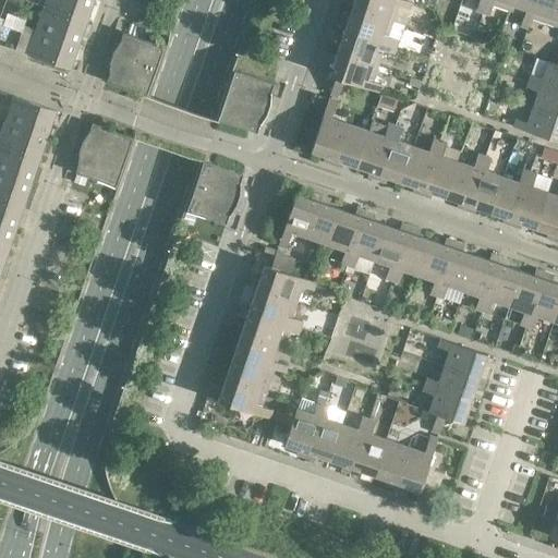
[(94,0),(46,0),(45,7),(87,21),(94,0)]
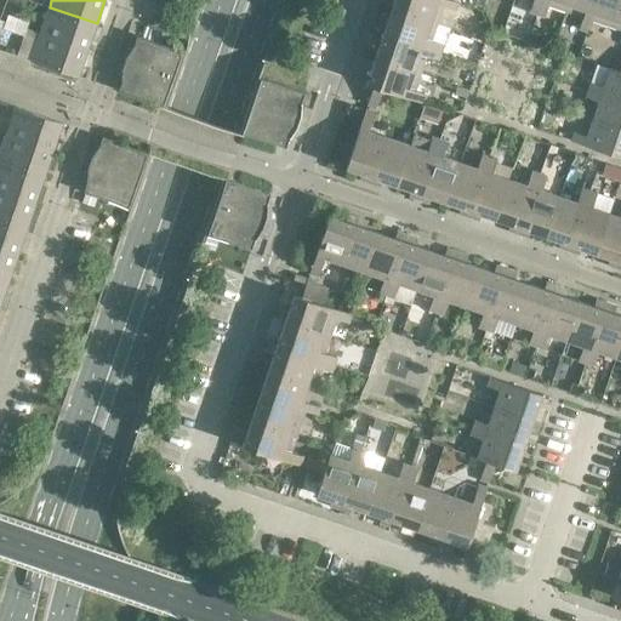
[(459,4),(451,1),(449,0),(394,0),(393,7),(443,26),(449,9),(456,11),(459,4)]
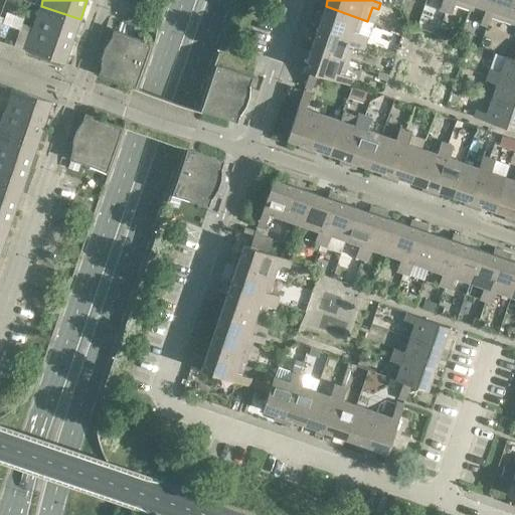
[(449,0),(441,0),(443,0),(440,10),(446,12),(449,0)]
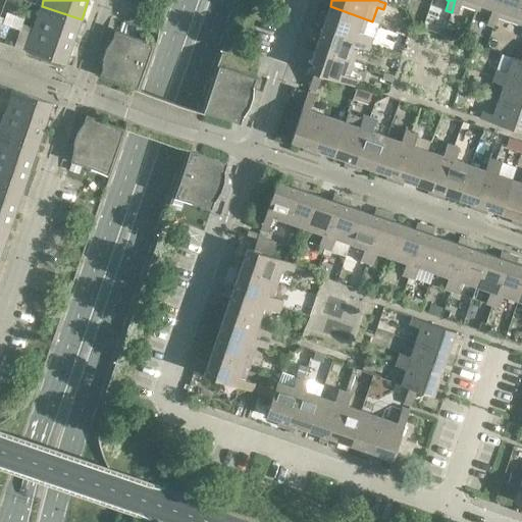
[(478,0),(455,0),(452,12),(458,14),(461,5),(475,9),(478,0)]
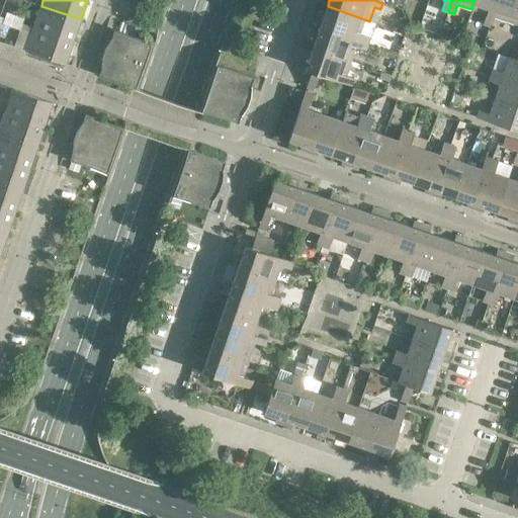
[(498,0),(475,0),(471,9),(487,14),(483,24),(490,26),(493,17),(498,0)]
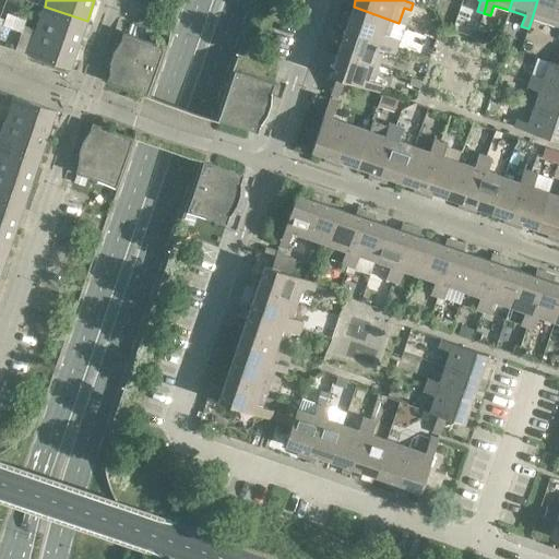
[(558,12),(558,0),(537,0),(532,19),(555,26),(558,12)]
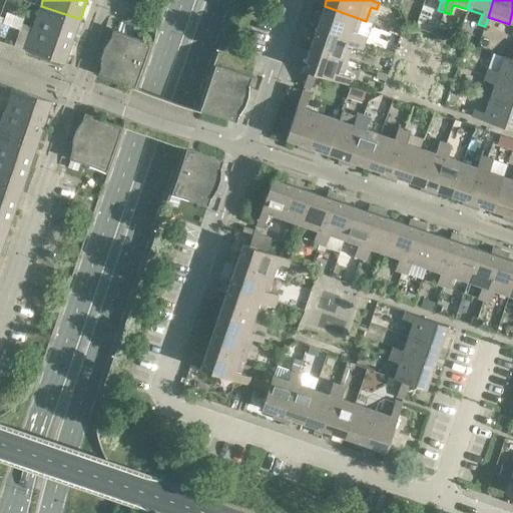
[(80,19),(41,6),(33,28),(72,41),(80,19)]
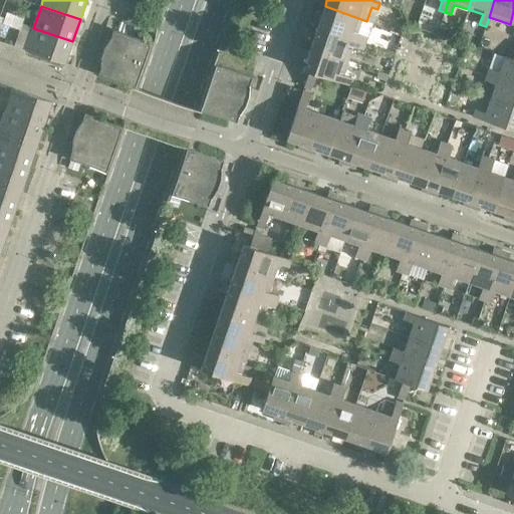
[(366,21),(325,6),(317,27),(365,43),(367,37),(361,35),(366,21)]
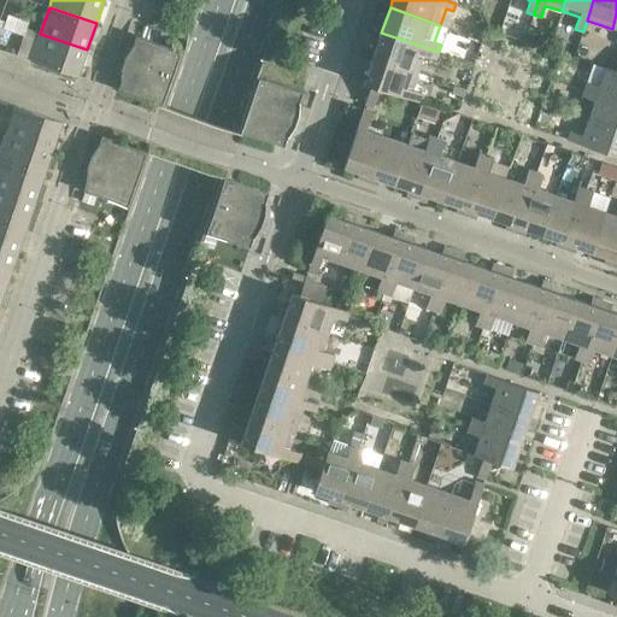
[(4,29),(13,33),(18,18),(9,15),(4,29)]
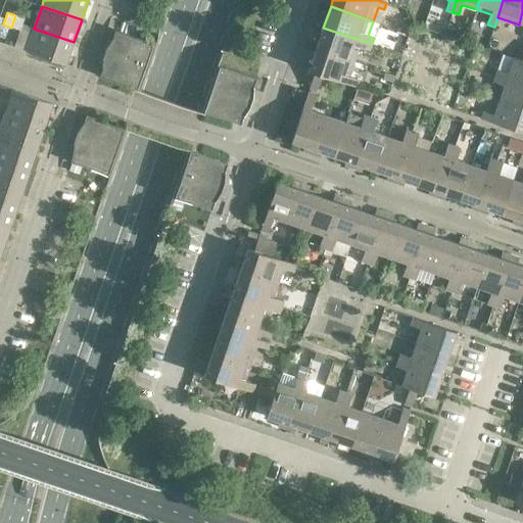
[(25,18),(15,15),(11,28),(20,31),(25,18)]
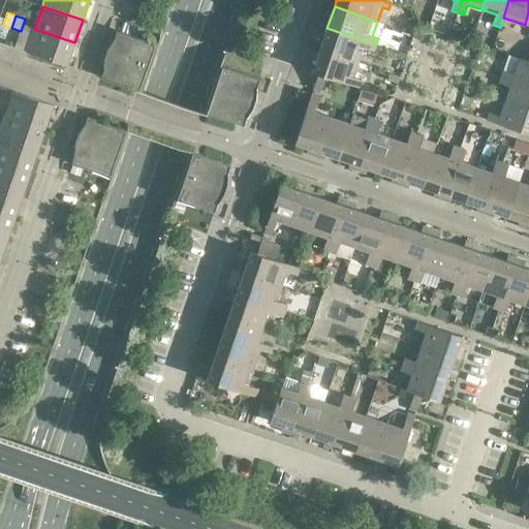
[(376,44),(327,28),(319,50),(363,64),(368,50),(374,52),(376,44)]
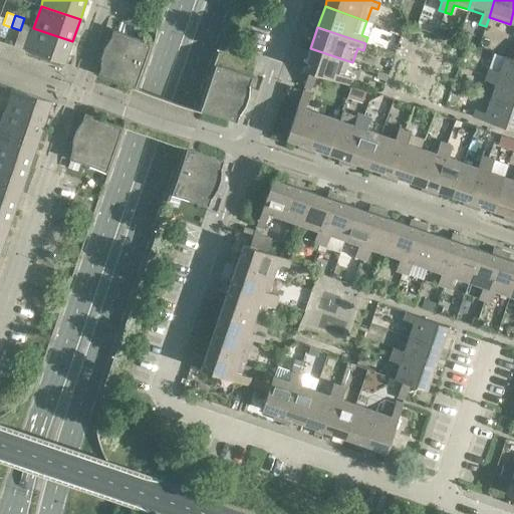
[(72,41),(33,28),(25,50),(65,64),(72,41)]
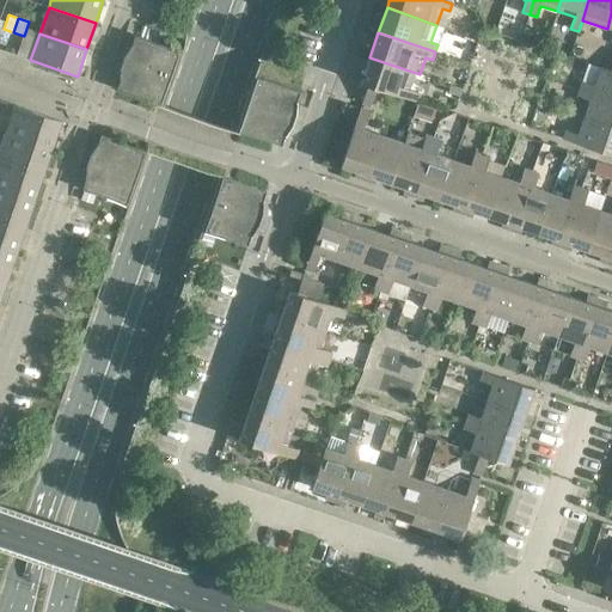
[(178,50),(135,35),(132,46),(133,46),(126,56),(122,66),(121,79),(117,90),(160,104),(178,50)]
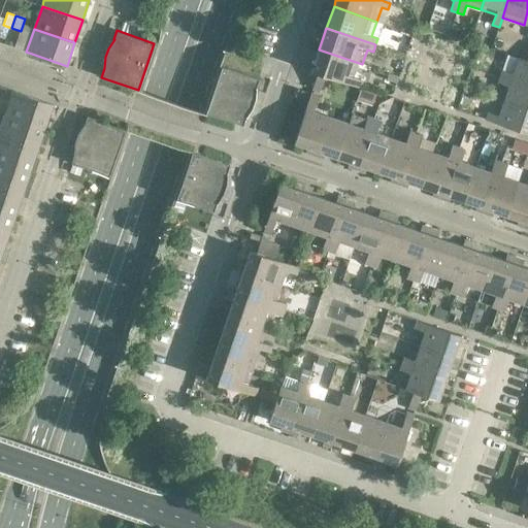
[(362,64),(319,50),(311,71),(318,73),(326,75),(361,88),(363,80),(357,78),(362,64)]
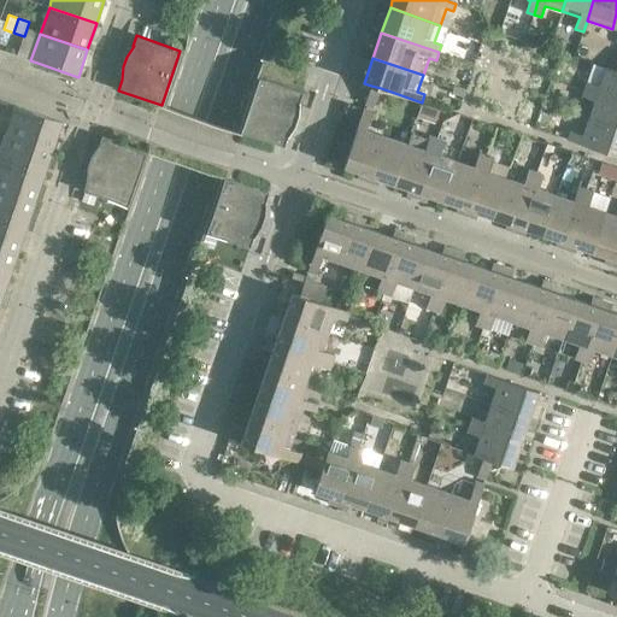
[(587,82),(585,89),(616,100),(616,71),(606,68),(600,86),(587,82)]
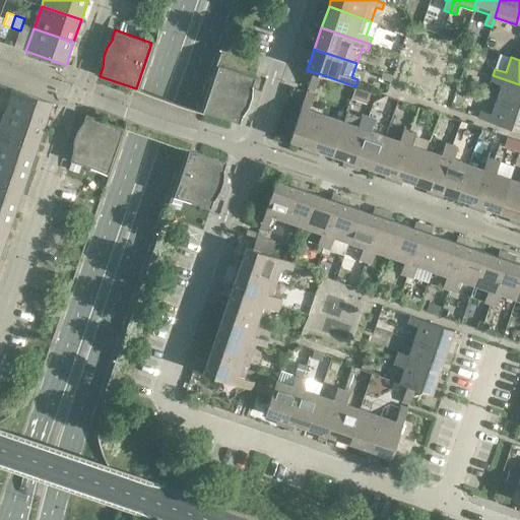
[(255,77),(218,65),(203,111),(239,124),(242,115),(248,107),(251,96),(252,86),(255,77)]
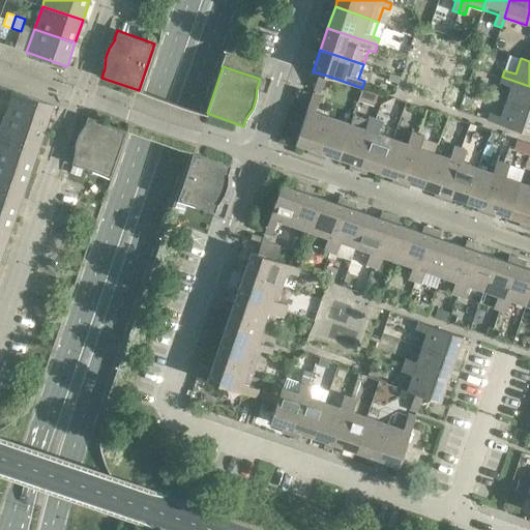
[(319,74),(314,89),(321,92),(327,76),(319,74)]
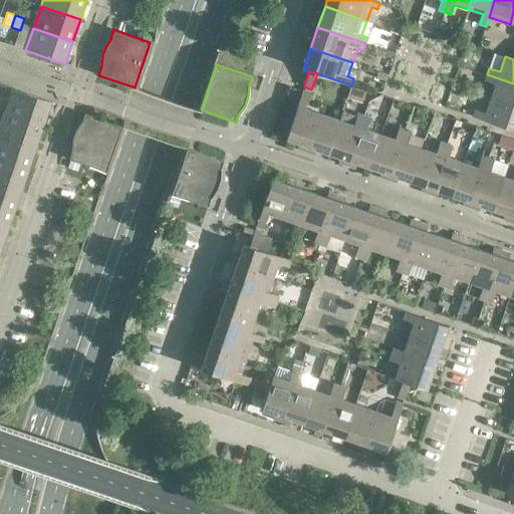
[(376,71),(374,78),(384,81),(387,74),(376,71)]
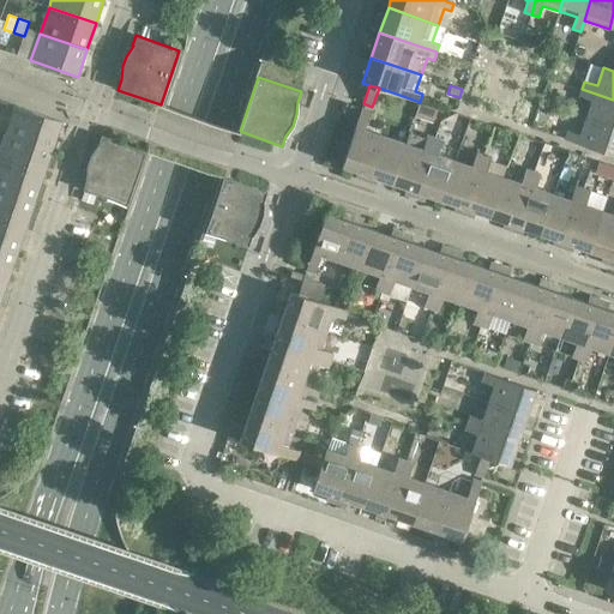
[(613,100),(582,89),(579,96),(591,101),(587,118),(613,126),(613,100)]
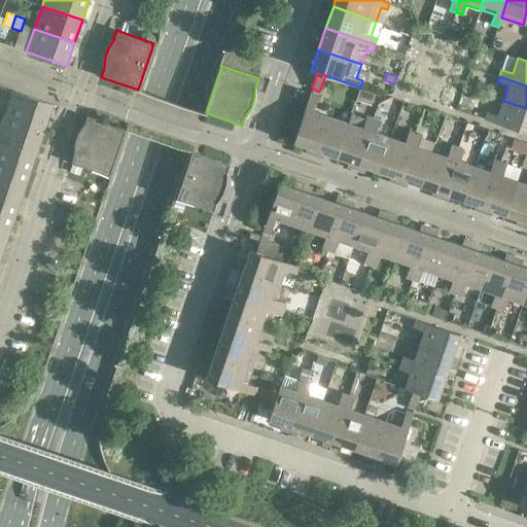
[(361,89),(358,97),(373,102),(376,94),(361,89)]
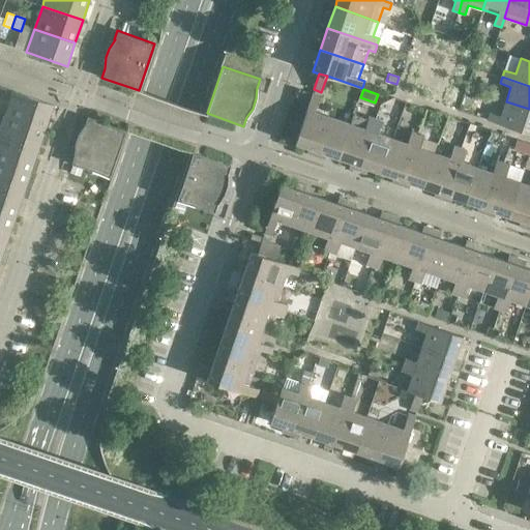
[(53,106),(12,91),(4,115),(46,128),(53,106)]
